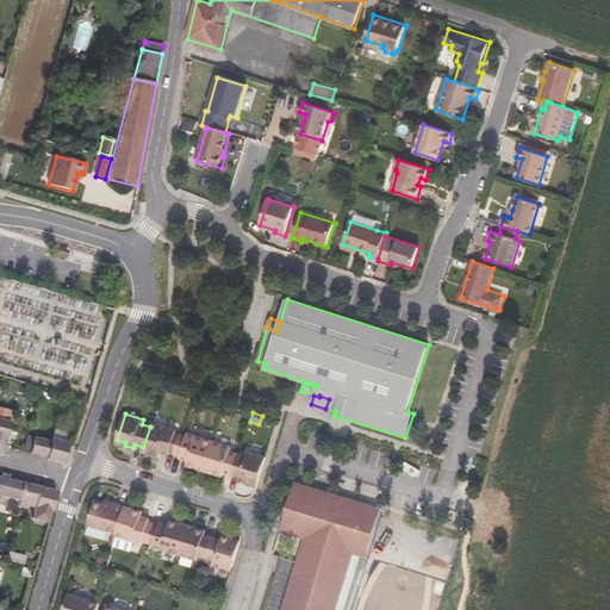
[(0,417),(0,452),(6,454),(7,447),(6,446),(11,421),(0,417)]
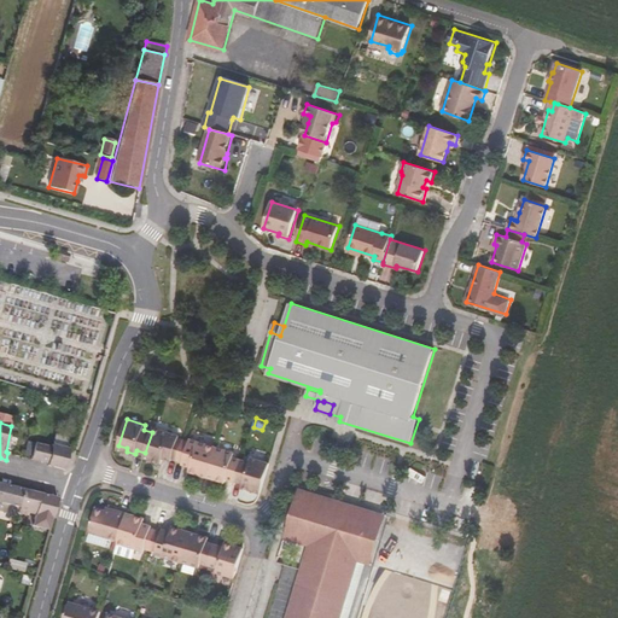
[(155,456),(153,460),(162,462),(163,458),(172,461),(173,458),(179,438),(179,436),(153,427),(152,432),(145,453),(155,456)]
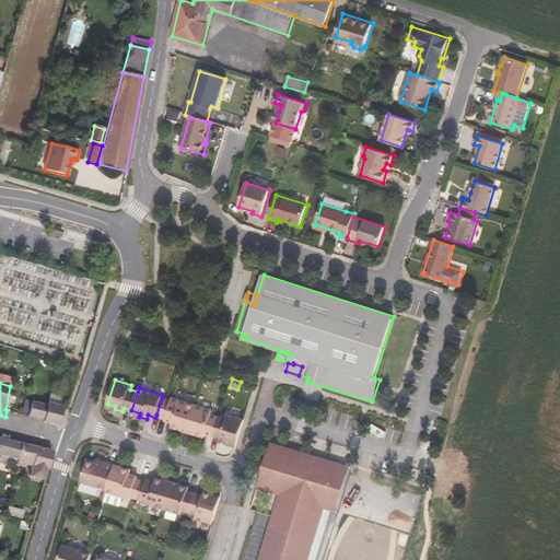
[(50,393),(48,401),(61,405),(63,396),(50,393)]
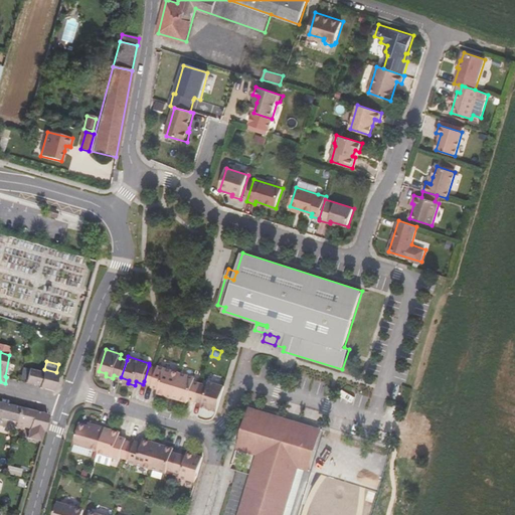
[(154,366),(149,365),(144,381),(149,383),(154,366)]
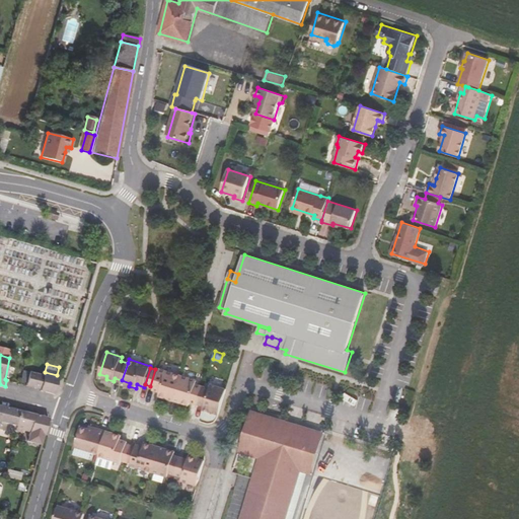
[(158,370),(155,369),(150,386),(154,387),(158,370)]
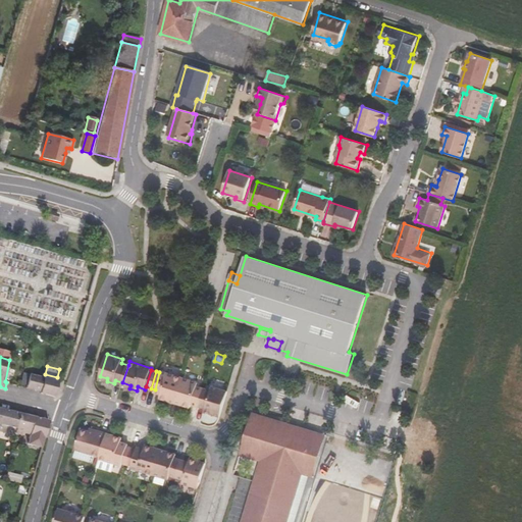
[(160,398),(168,401),(168,397),(176,400),(184,378),(160,371),(159,372),(155,389),(154,392),(161,394),(160,398)]
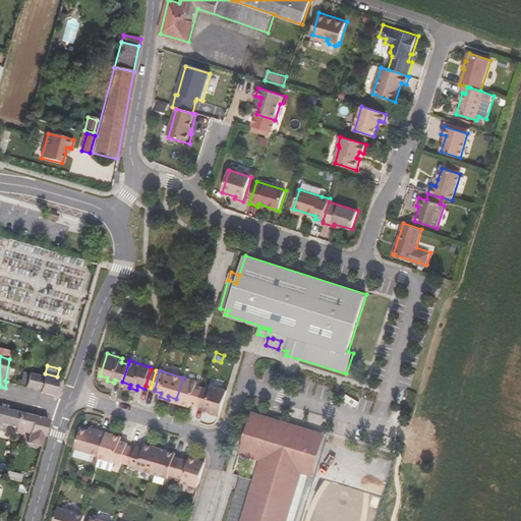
[(30,372),(26,386),(35,389),(36,386),(41,388),(40,391),(55,395),(59,377),(57,377),(45,373),(44,375),(30,372)]
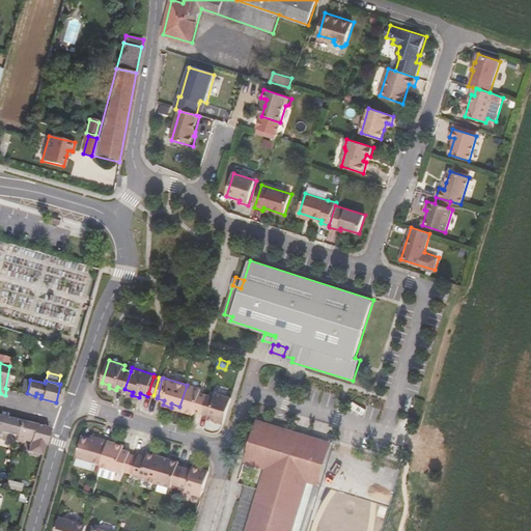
[(187,409),(186,412),(194,415),(195,410),(203,413),(208,395),(201,392),(202,389),(187,385),(179,407),(187,409)]
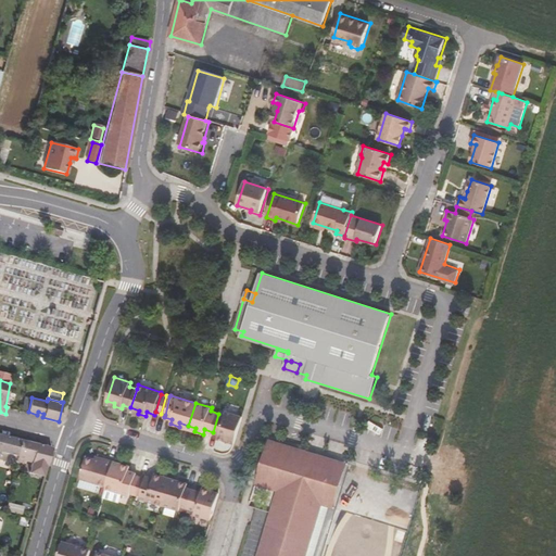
[(227,438),(237,441),(243,417),(226,412),(225,416),(218,414),(213,432),(219,434),(218,438),(227,441),(227,438)]
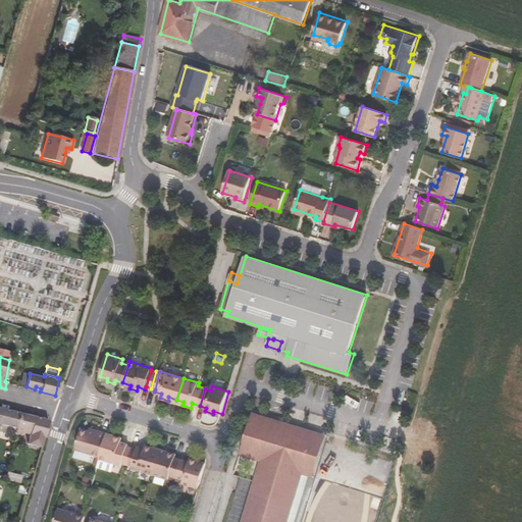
[(0,422),(17,427),(19,418),(20,413),(0,407),(0,422)]
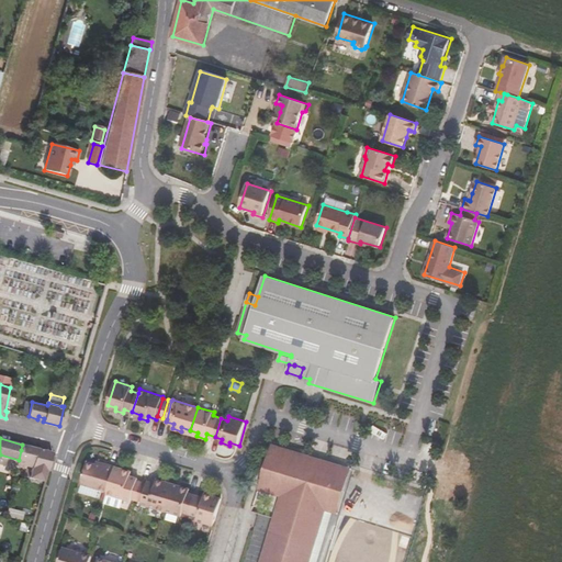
[(332,495),(340,464),(272,444),(261,483),(283,490),(312,498),(314,491),(332,495)]
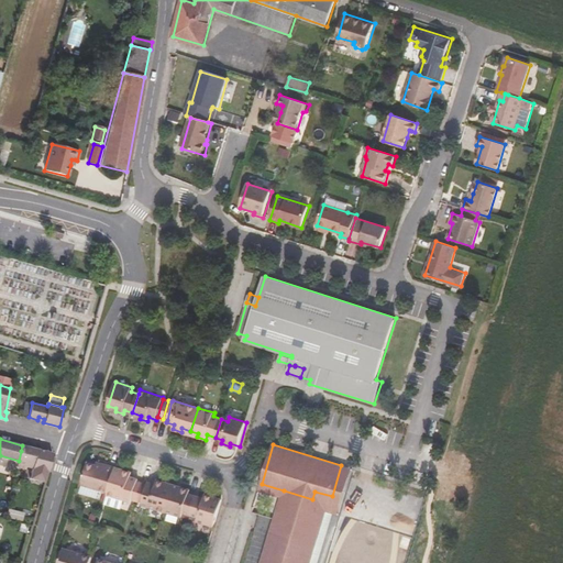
[(35,454),(37,449),(22,445),(21,451),(35,454)]
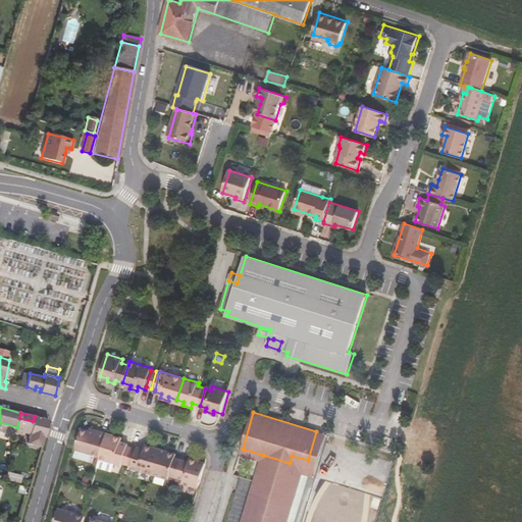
[(23,434),(23,431),(31,433),(29,442),(42,447),(45,436),(49,419),(35,416),(33,421),(19,418),(17,427),(15,432),(23,434)]
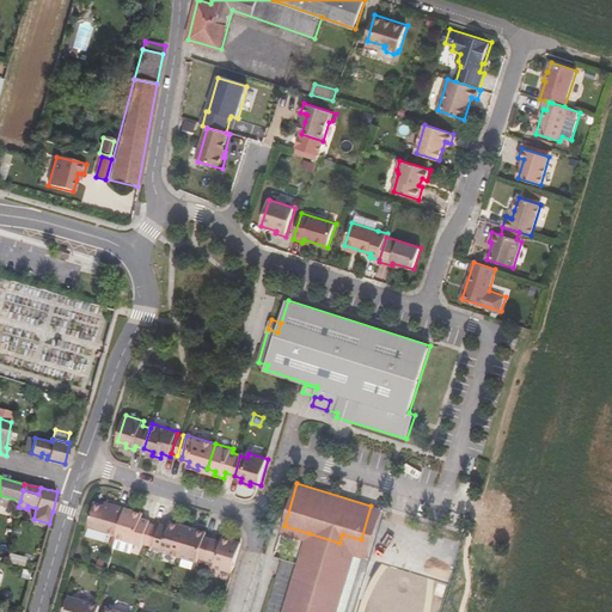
[(0,505),(18,509),(18,507),(20,501),(0,495),(0,505)]
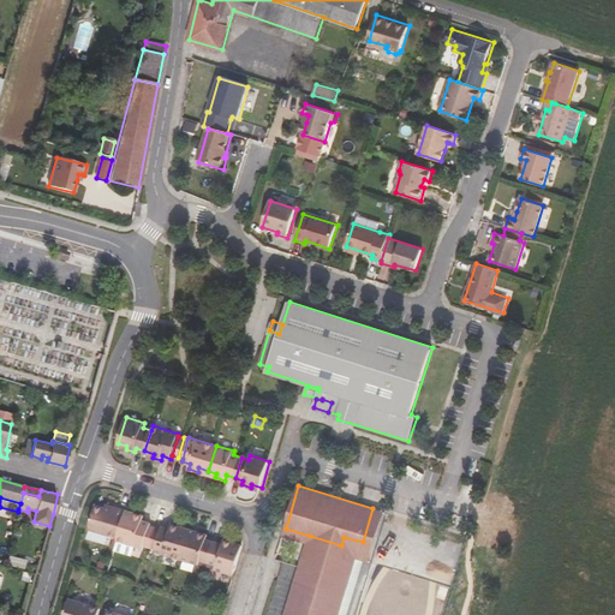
[(115,511),(105,508),(96,505),(89,527),(90,529),(89,537),(108,543),(111,535),(119,537),(126,514),(115,511)]
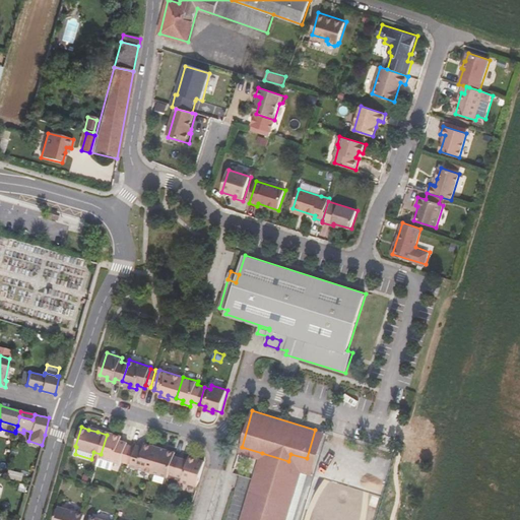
[(313,475),(326,433),(315,430),(307,458),(290,454),(288,461),(262,453),(242,447),(240,453),(260,459),(252,489),(293,502),(286,519),(294,519),(308,473),(313,475)]
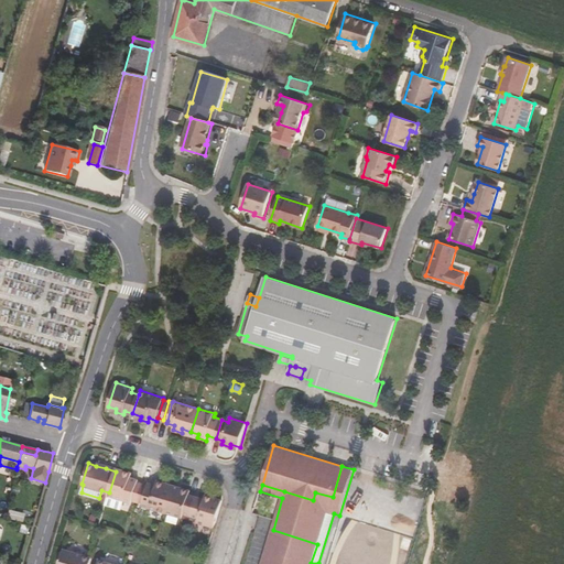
[(132,473),(123,470),(123,474),(116,472),(109,492),(106,505),(121,509),(125,499),(132,501),(132,499),(138,480),(139,479),(131,477),(132,473)]
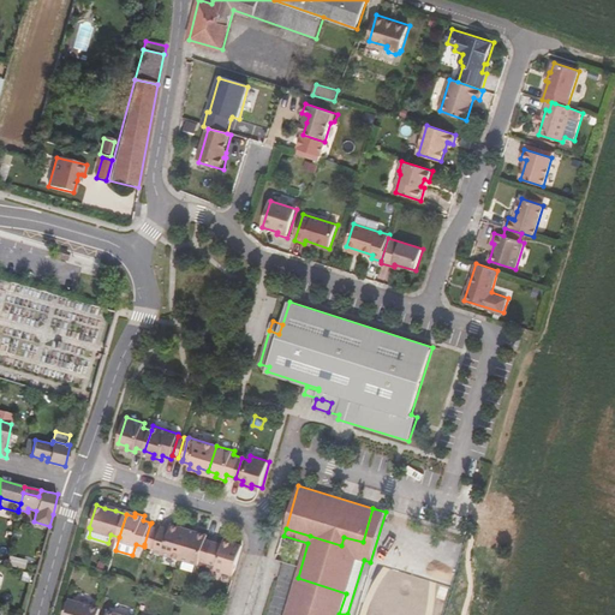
[(157,526),(150,524),(144,544),(150,547),(157,526)]
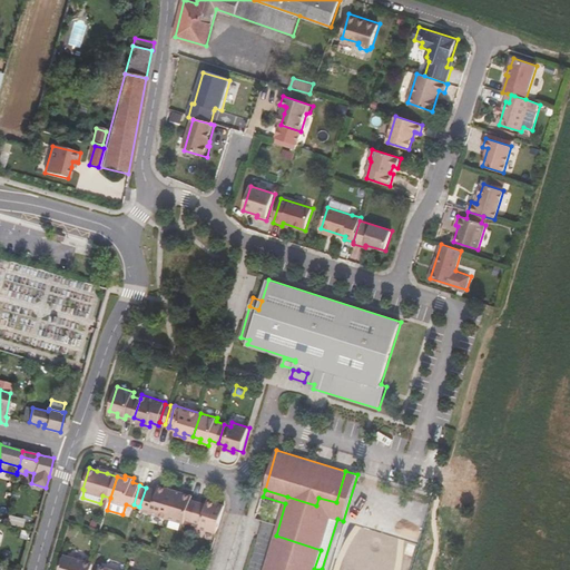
[(150,488),(150,489),(144,508),(144,510),(168,518),(176,494),(167,491),(167,488),(160,485),(158,490),(150,488)]
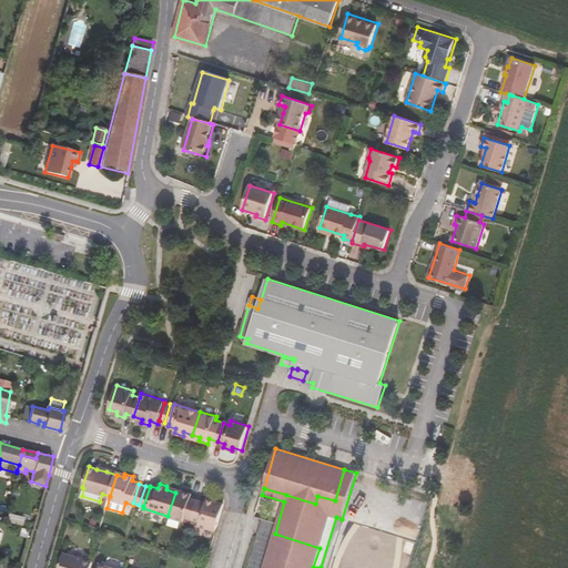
[(150,487),(145,486),(139,505),(143,506),(150,487)]
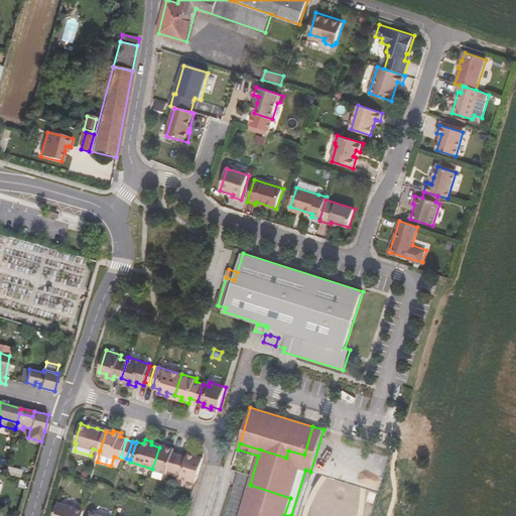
[(168,470),(175,472),(181,455),(173,453),(175,448),(167,446),(166,449),(159,447),(152,469),(167,473),(168,470)]
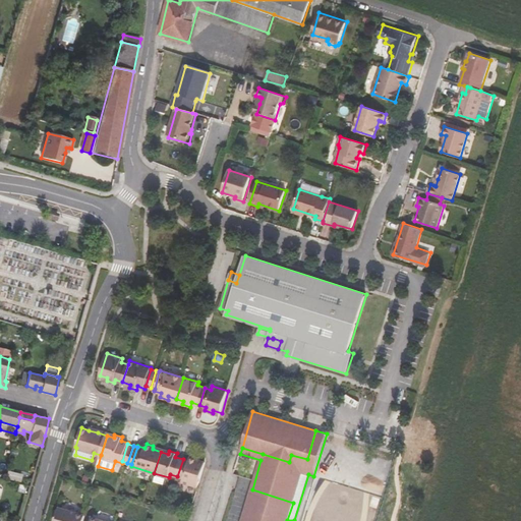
[(183,482),(198,486),(205,465),(197,463),(198,460),(191,457),(189,461),(183,459),(177,476),(184,478),(183,482)]
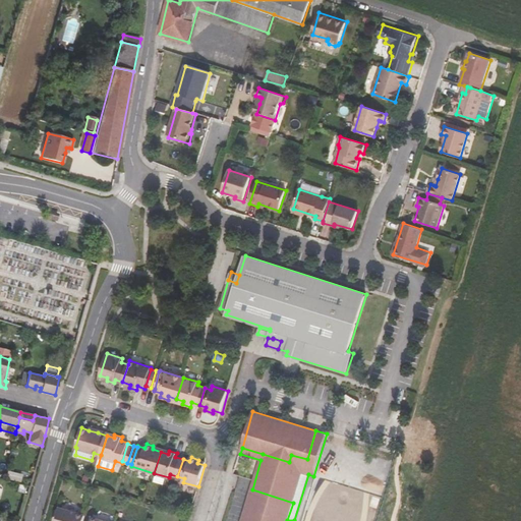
[(287,520),(293,503),(252,489),(242,520),(287,520)]
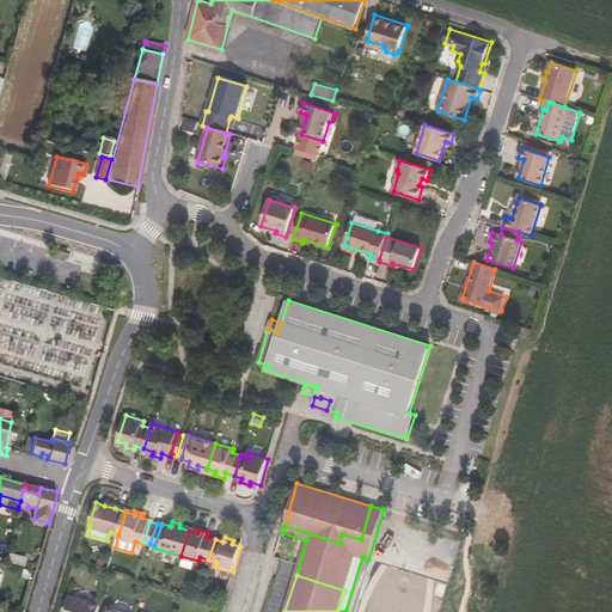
[(63,611),(97,611),(101,605),(68,595),(63,611)]
